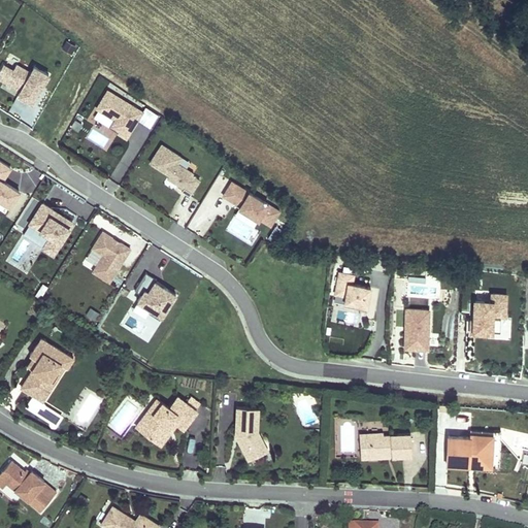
[(32,64),(29,70),(15,62),(11,68),(2,62),(0,66),(0,80),(2,83),(0,86),(0,87),(30,104),(48,73),(32,64)]
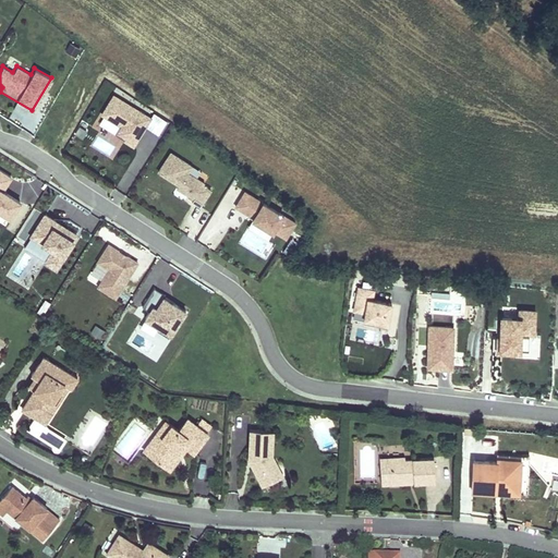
[(149,119),(113,97),(102,114),(120,125),(114,134),(133,145),(149,119)]
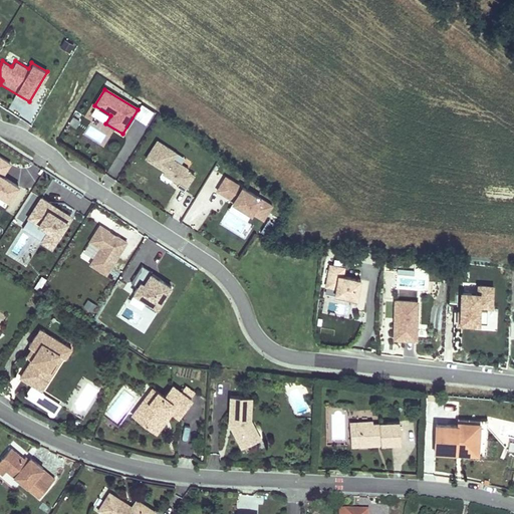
[(143,105),(140,110),(150,116),(153,110),(143,105)]
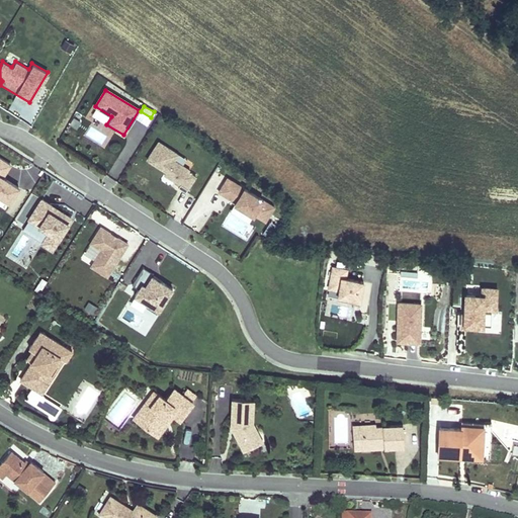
[(77,127),(80,120),(72,116),(69,124),(77,127)]
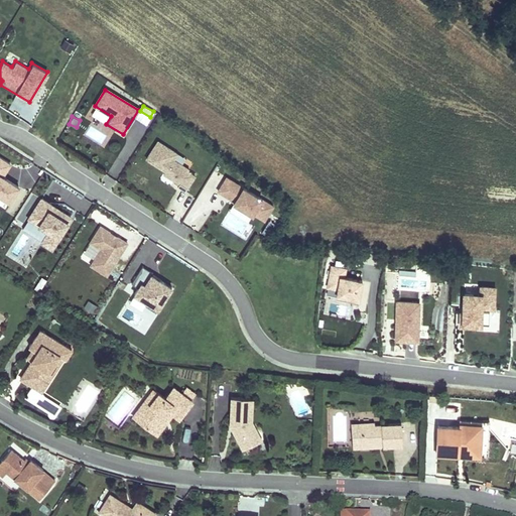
[(174,157),(178,151),(158,139),(146,159),(164,171),(163,173),(178,183),(176,186),(183,191),(196,173),(188,169),(189,167),(174,157)]
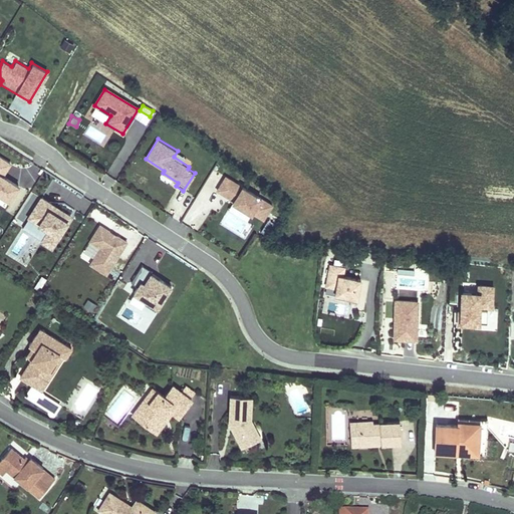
[(9,164),(0,157),(0,196),(8,201),(18,186),(2,176),(9,164)]
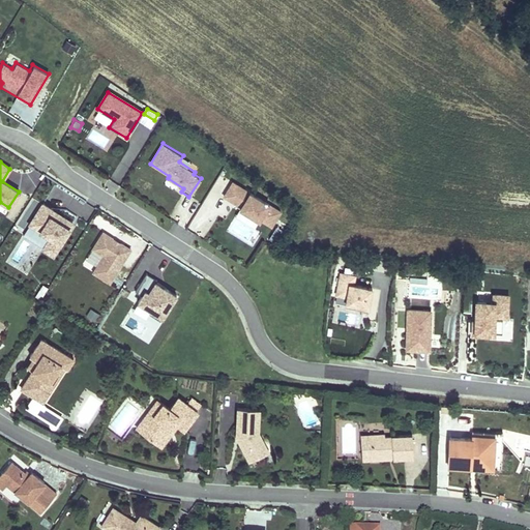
[(280,211),(232,182),(224,197),(240,207),(239,209),(259,221),(260,219),(271,227),(280,211)]
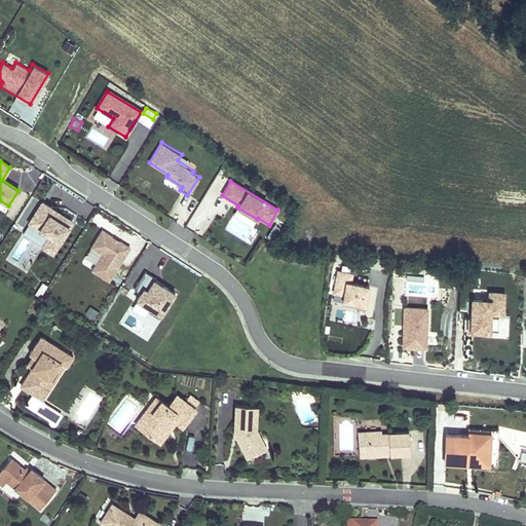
[(80,221),(46,199),(33,220),(53,233),(44,249),(58,257),(80,221)]
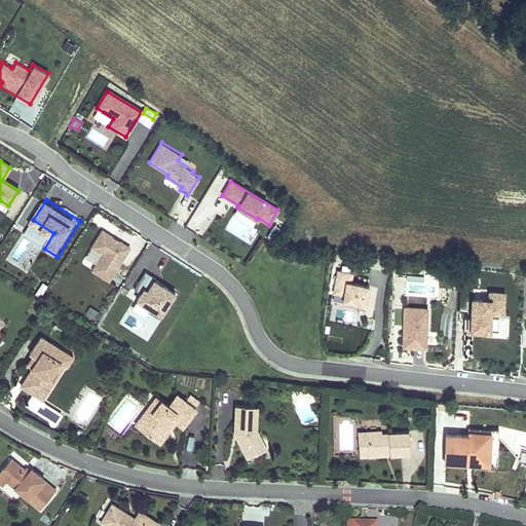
[(284,223),(275,218),(272,223),(282,228),(284,223)]
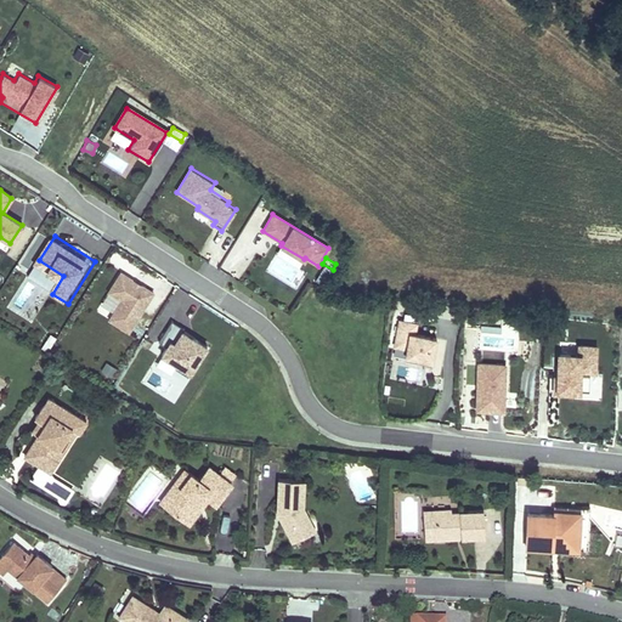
[(333,270),(322,264),(316,273),(327,280),(333,270)]
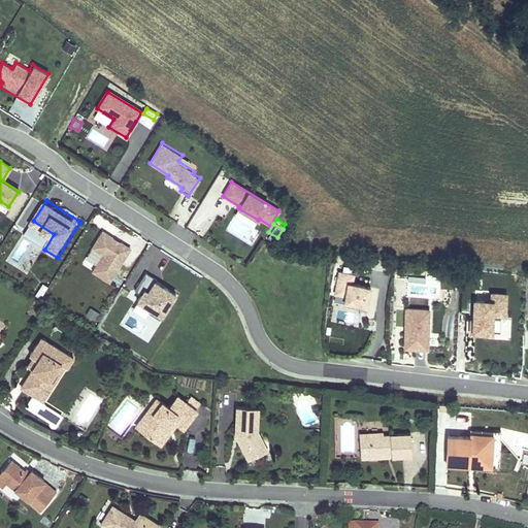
[(112,237),(102,231),(92,246),(103,254),(92,271),(108,282),(129,249),(120,242),(117,243),(113,241),(112,237)]
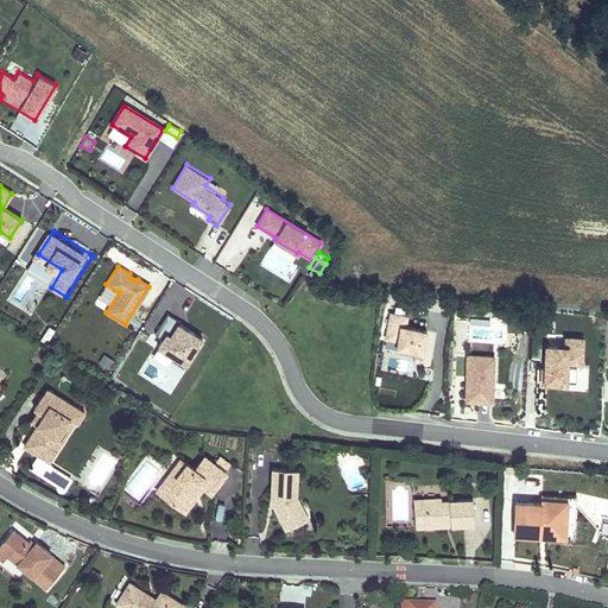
[(406,324),(388,322),(385,348),(397,349),(396,358),(424,361),(428,337),(405,335),(406,324)]
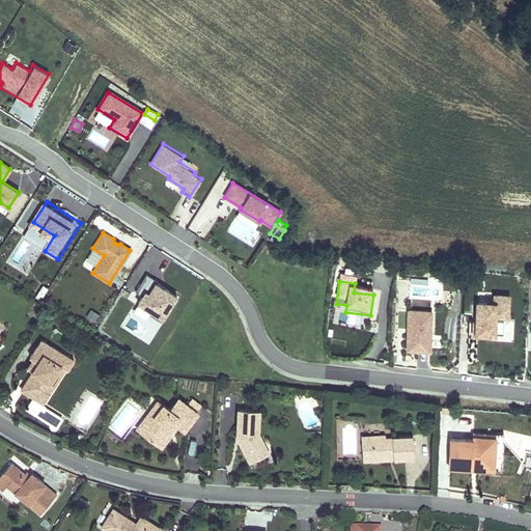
[(165,294),(146,282),(136,300),(141,304),(138,309),(149,316),(147,322),(160,329),(175,302),(164,296),(165,294)]
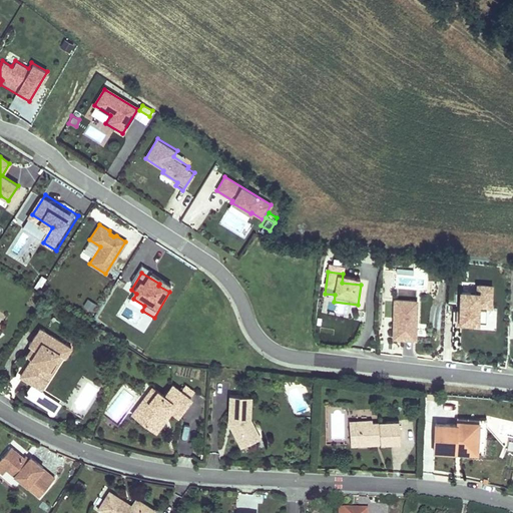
[(479,301),(461,300),(461,328),(489,329),(490,293),(479,293),(479,301)]
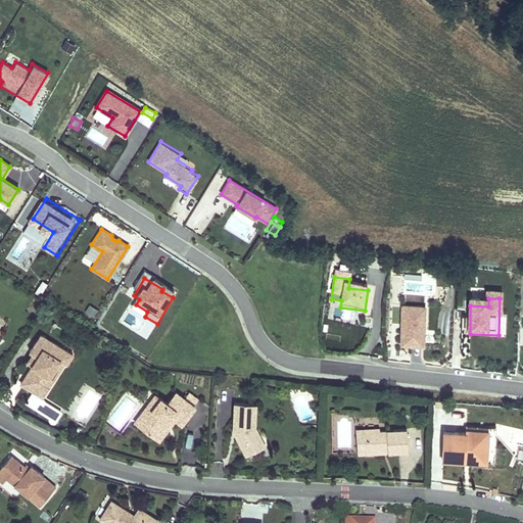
[(93,318),(97,310),(89,305),(85,313),(93,318)]
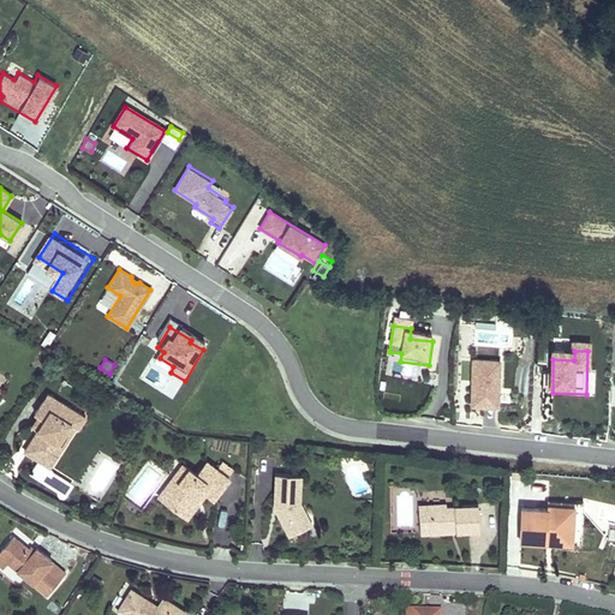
[(500,368),(471,366),(471,415),(499,415),(500,368)]
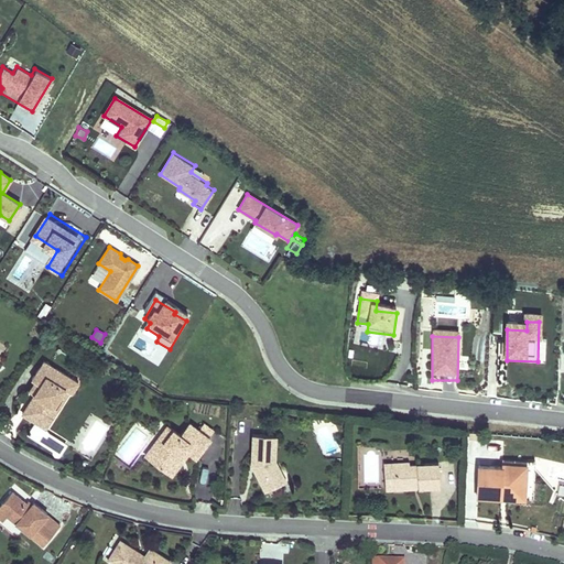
[(72,393),(78,382),(44,360),(32,380),(38,383),(41,384),(34,394),(22,413),(35,422),(36,422),(43,412),(47,414),(64,388),(69,391),(72,393)]
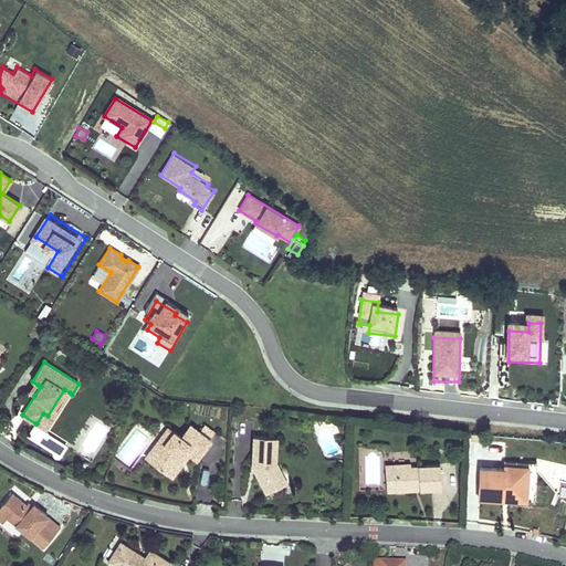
[(43,413),(37,423),(45,430),(70,392),(64,389),(48,416),(43,413)]
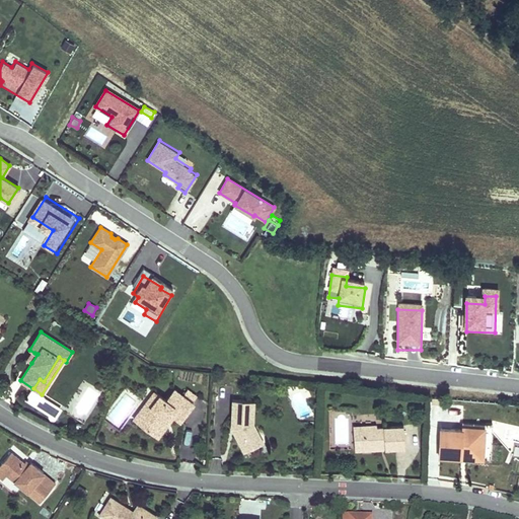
[(42,394),(33,388),(32,388),(25,399),(39,408),(45,398),(42,394)]
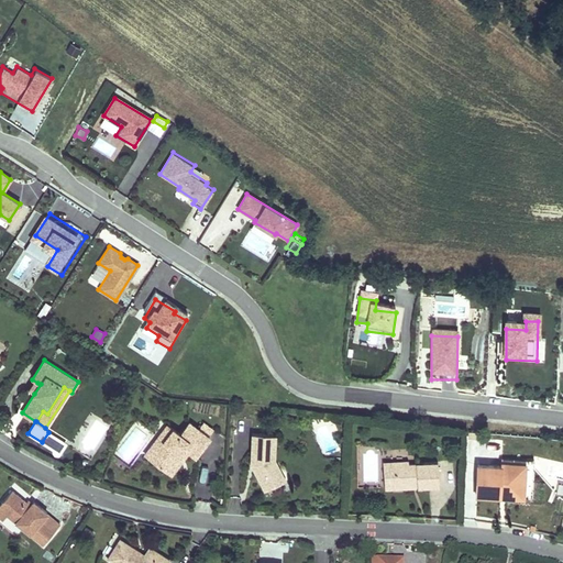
[(180,434),(174,429),(152,459),(167,470),(184,446),(189,451),(196,456),(210,438),(208,435),(200,430),(190,422),(180,434)]
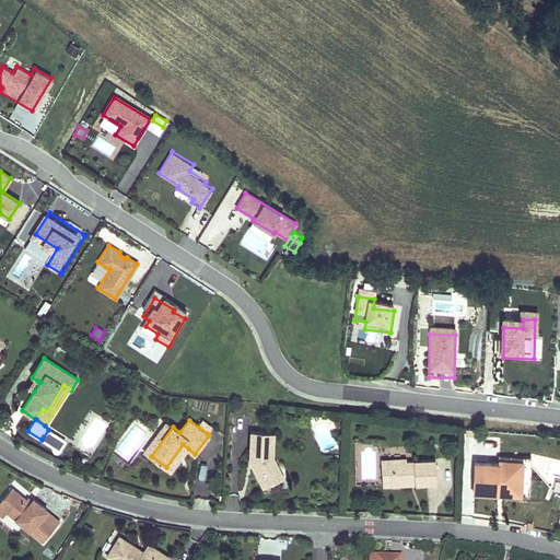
[(199,428),(207,433),(212,427),(203,420),(199,428)]
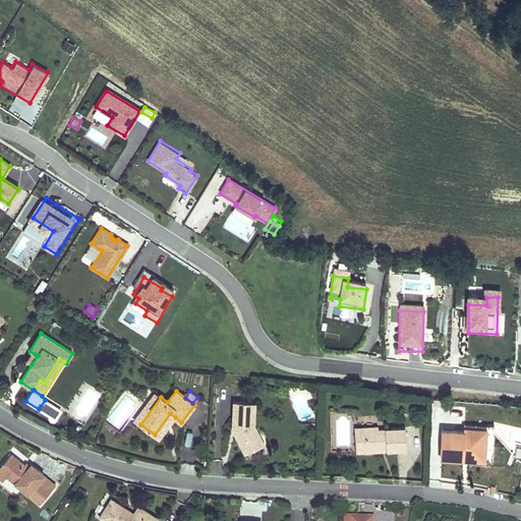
[(135,420),(140,424),(161,397),(156,393),(135,420)]
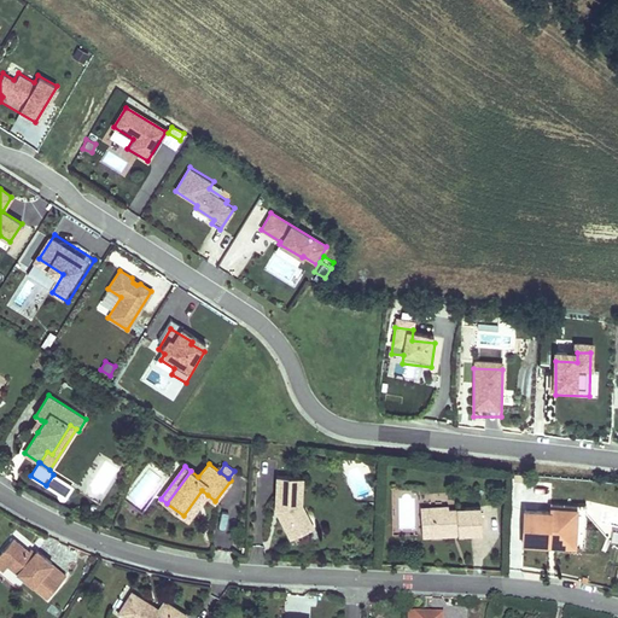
[(303,478),(277,477),(275,509),(280,511),(280,519),(291,540),(308,530),(302,517),(307,514),(302,503),(303,478)]
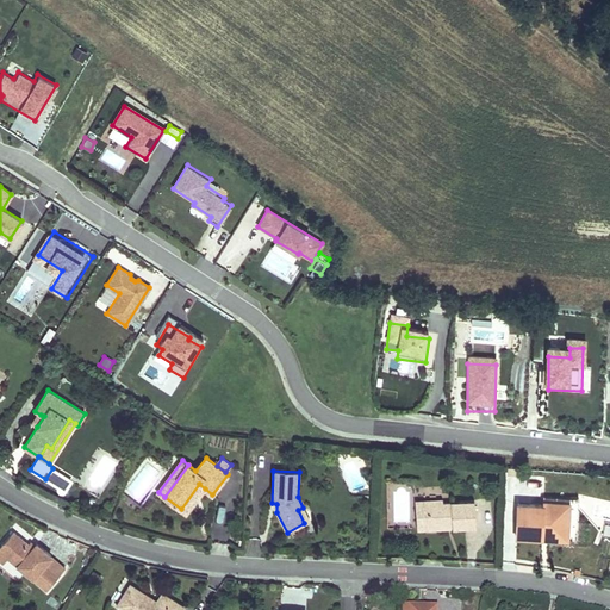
[(199,484),(181,509),(186,514),(205,489),(199,484)]
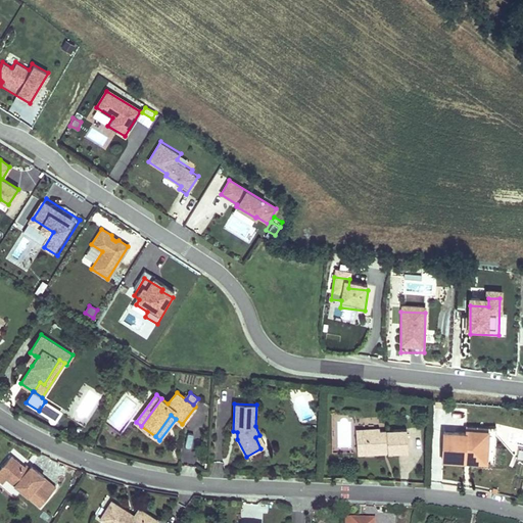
[(486,458),(465,457),(465,462),(496,463),(498,427),(468,425),(468,433),(488,434),(486,458)]
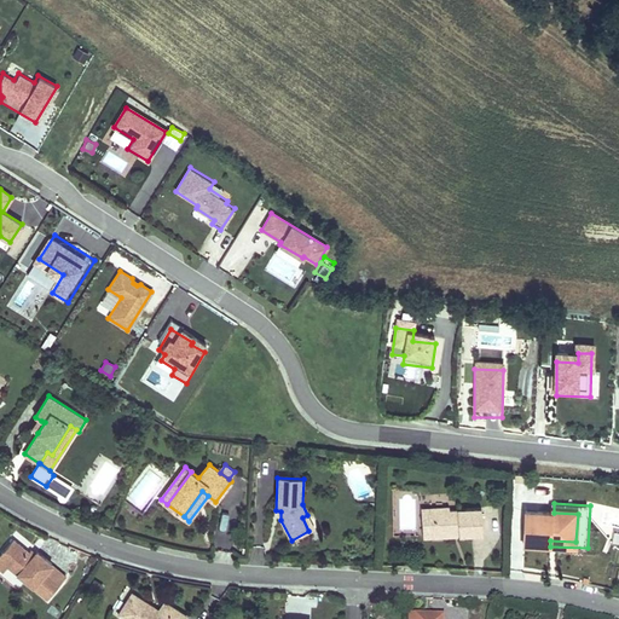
[(449,508),(422,510),(423,533),(460,531),(460,536),(484,534),(481,507),(449,508)]
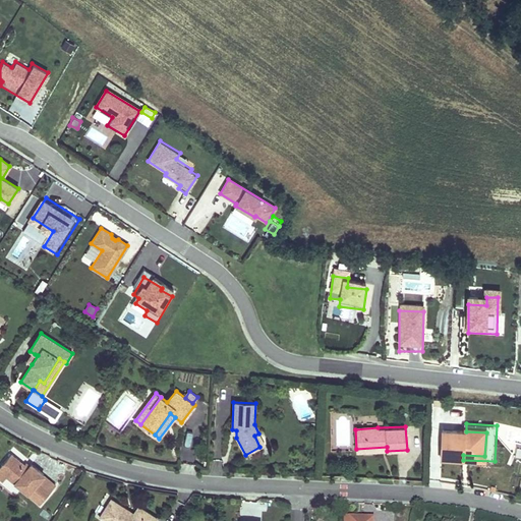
[(463,455),(484,456),(486,432),(466,431),(443,429),(441,459),(463,460),(463,455)]
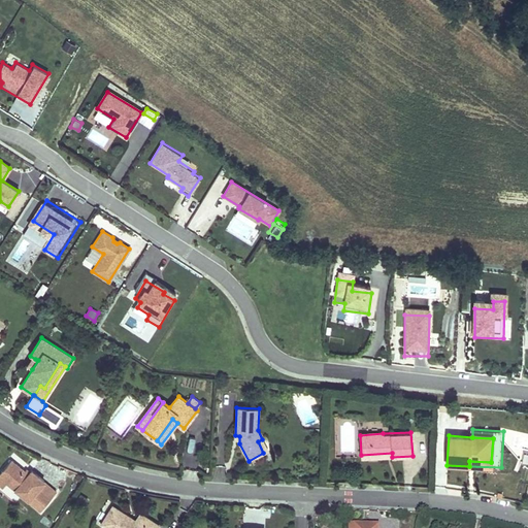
[(258,441),(263,453),(268,451),(262,439),(258,441)]
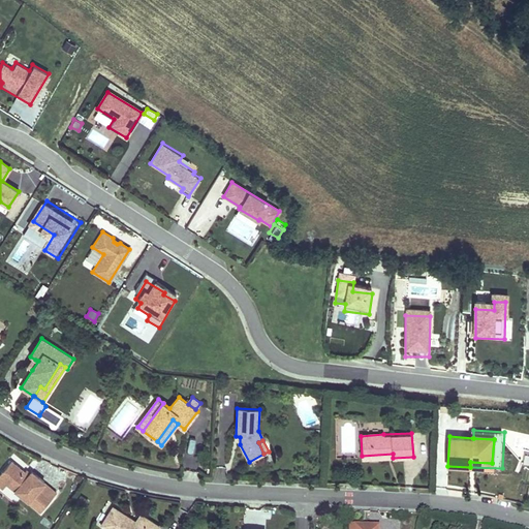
[(0,477),(6,483),(40,511),(47,504),(34,494),(44,483),(31,471),(30,472),(28,474),(25,471),(11,460),(0,473),(0,477)]
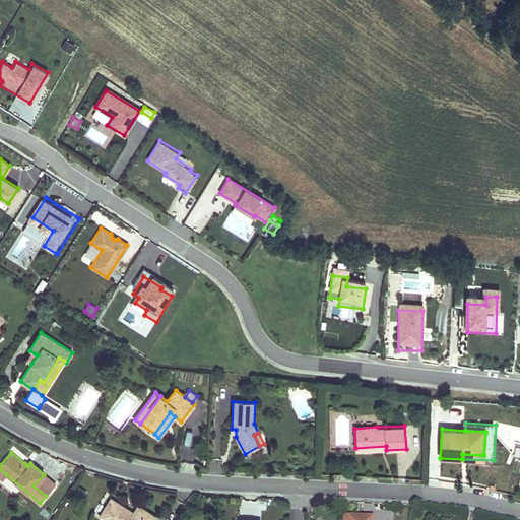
[(55,484),(44,474),(34,485),(46,496),(55,484)]
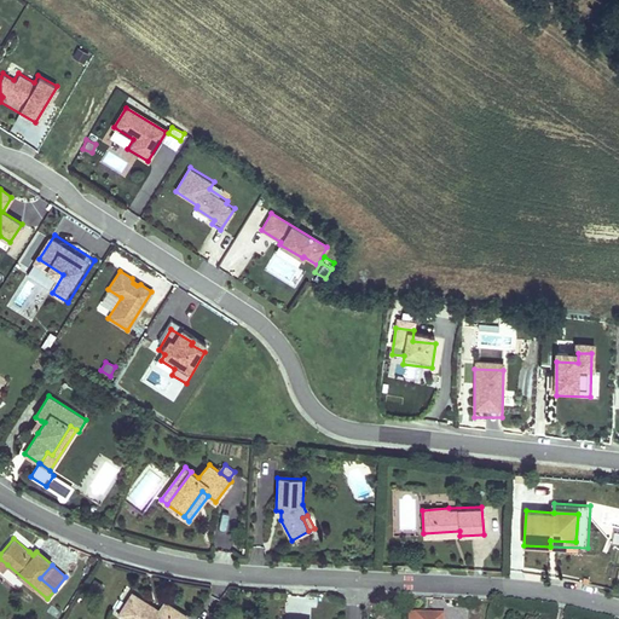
[(90,589),(97,594),(103,584),(94,579),(90,589)]
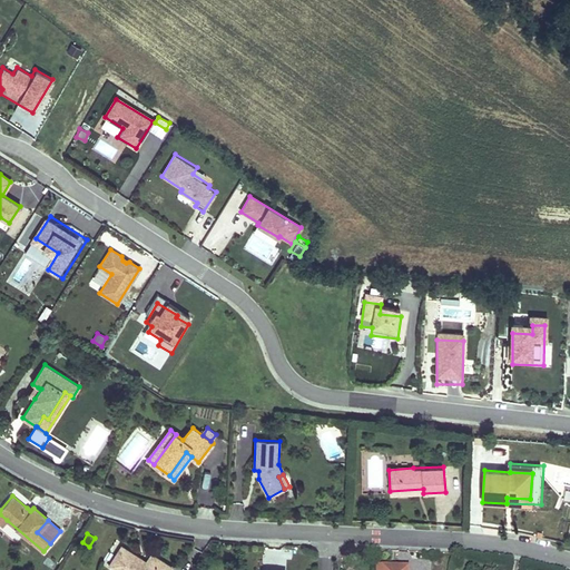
[(121,546),(109,566),(116,569),(168,569),(172,566),(151,553),(146,561),(146,562),(141,560),(143,559),(121,546)]
